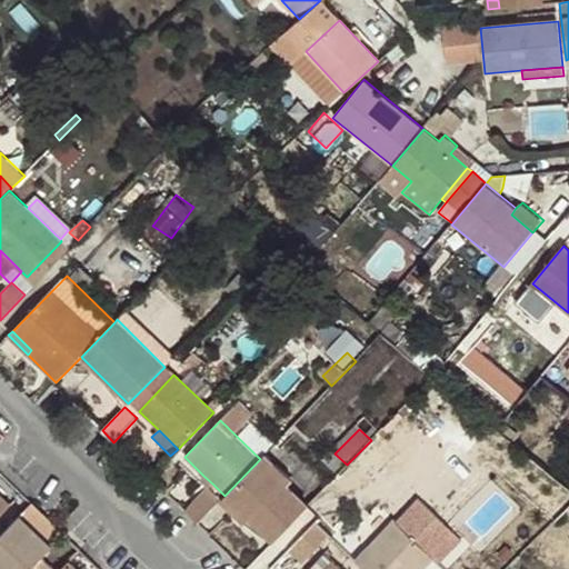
[(267,452),(260,459),(287,486),(293,479),(267,452)]
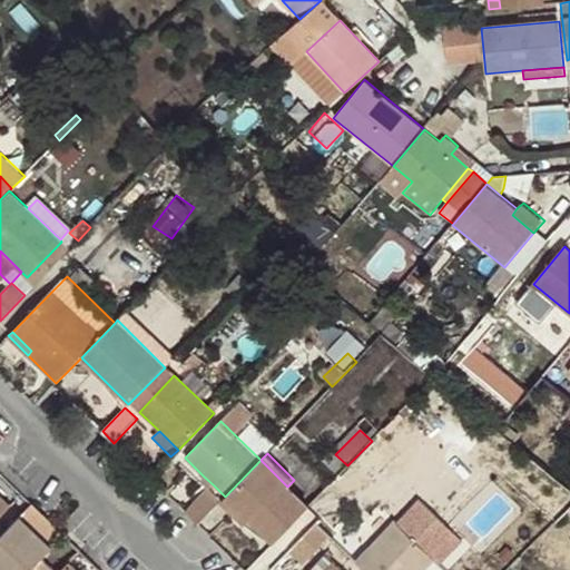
[(376,464),(364,453),(340,480),(352,491),(376,464)]
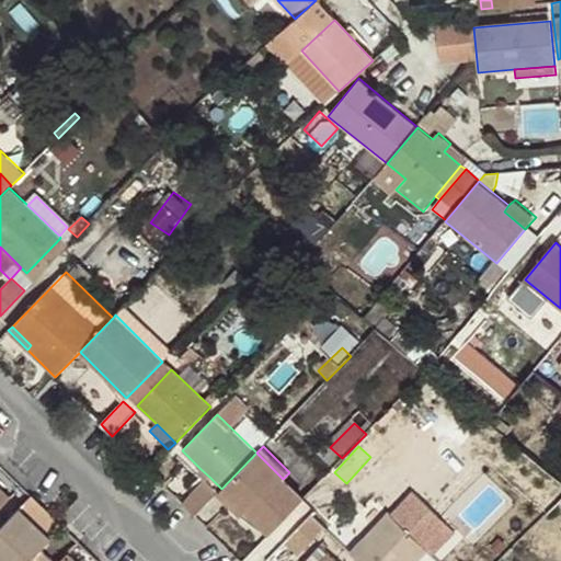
[(245,512),(268,534),(302,499),(283,479),(256,453),(221,489),(245,512)]
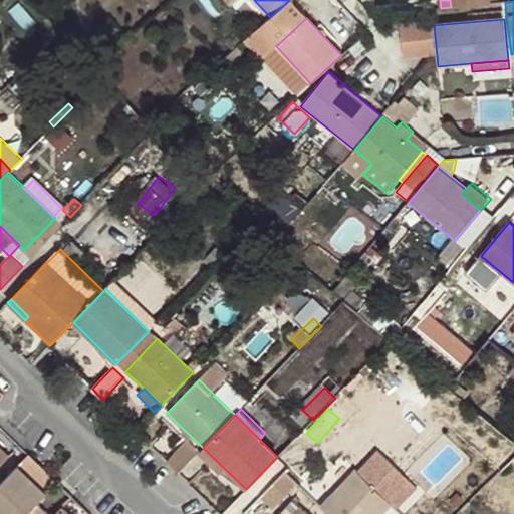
[(180,434),(187,441),(189,443),(193,438),(184,430),(180,434)]
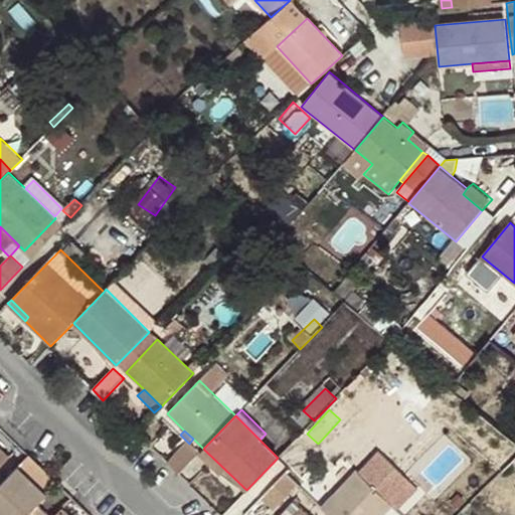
[(167,463),(178,474),(198,453),(189,444),(187,442),(167,463)]
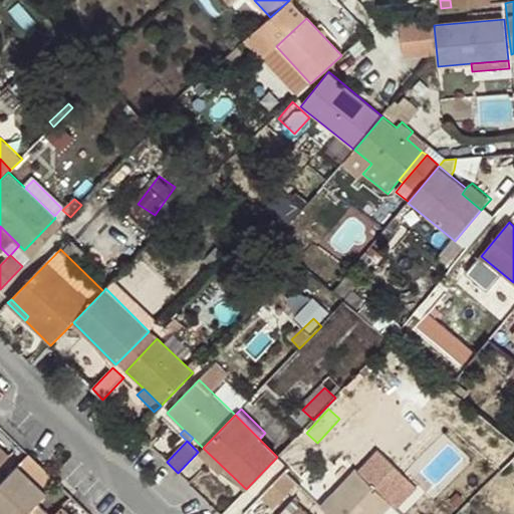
[(0,466),(10,456),(0,447),(0,466)]
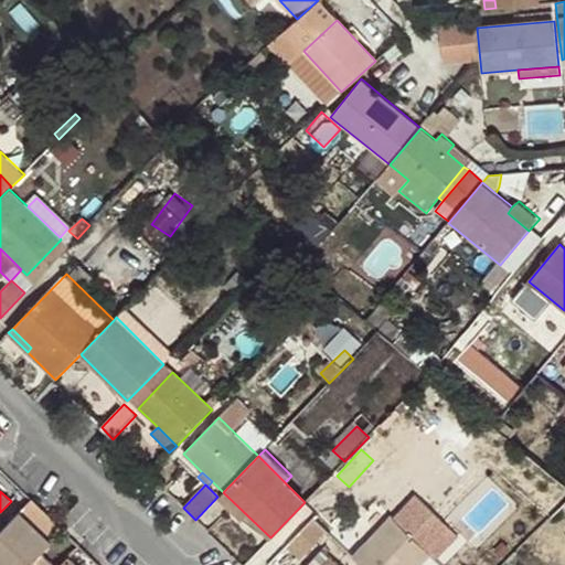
[(223,492),(217,497),(243,521),(247,515),(223,492)]
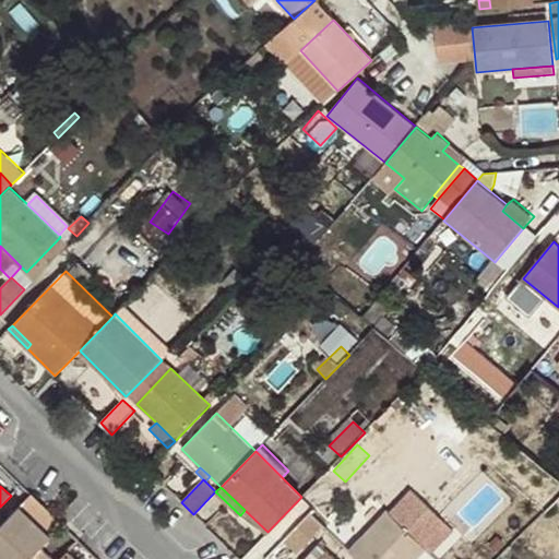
[(64,524),(32,492),(20,504),(52,535),(64,524)]
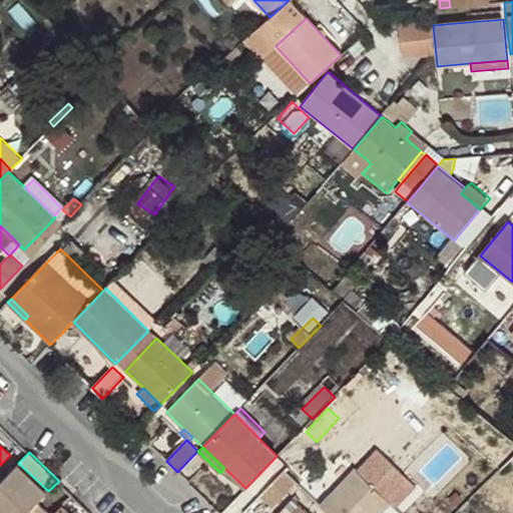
[(328,475),(340,486),(356,469),(344,457),(328,475)]
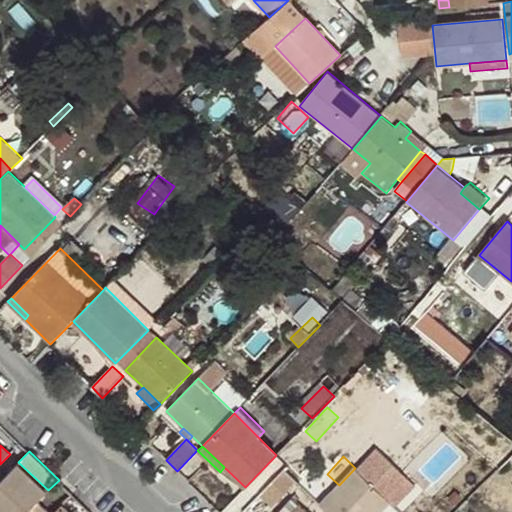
[(48,490),(18,462),(0,480),(0,511),(50,511),(51,511),(39,500),(48,490)]
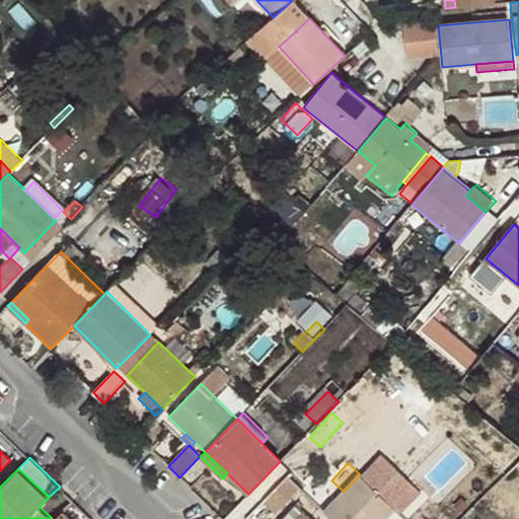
[(324,511),(332,518),(387,518),(397,510),(392,506),(360,474),(344,492),(324,511)]
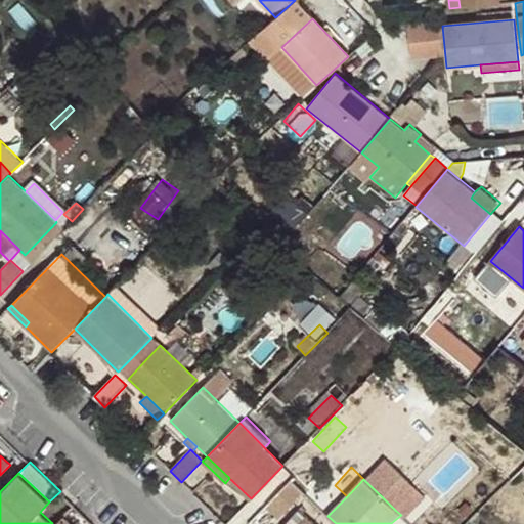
[(291,480),(266,505),(279,517),(303,492),(291,480)]
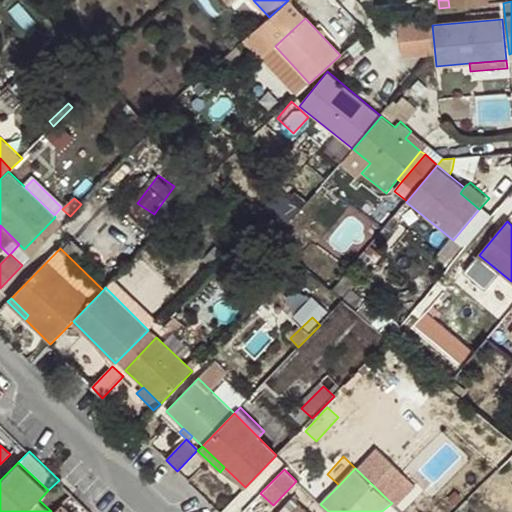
[(401,484),(387,499),(392,503),(400,511),(410,511),(419,503),(401,484)]
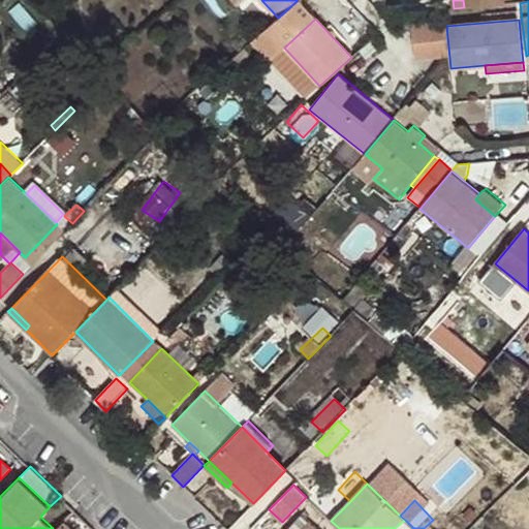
[(413,528),(405,520),(395,528),(413,528)]
